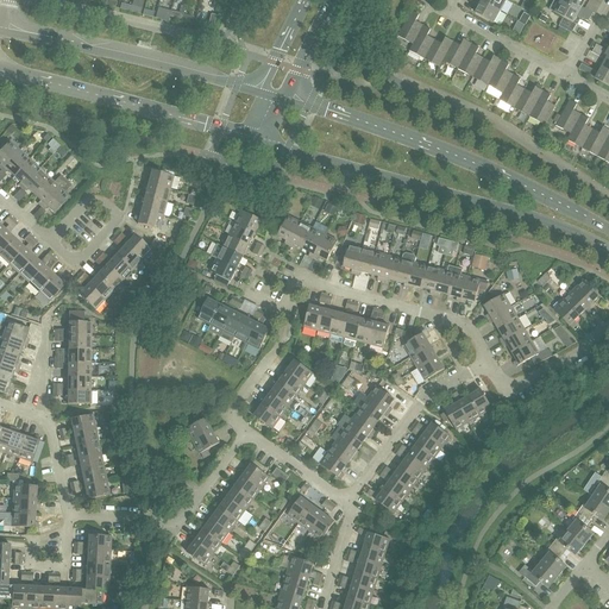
[(500,12),(477,0),(468,0),(479,6),(475,14),(494,24),(500,12)]
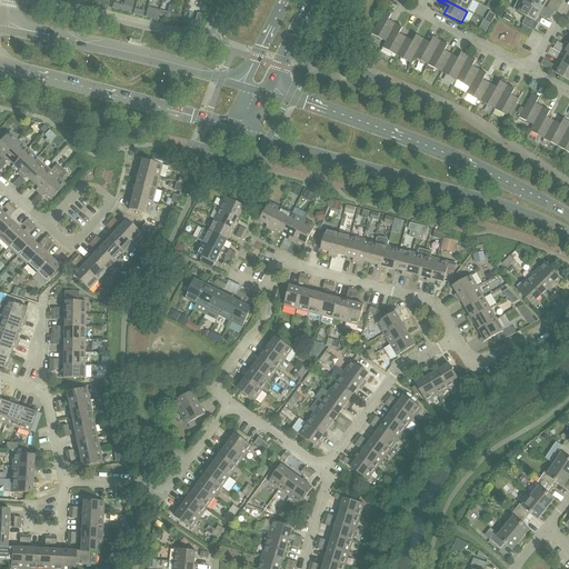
[(471,0),(446,0),(467,11),(473,1),(471,0)]
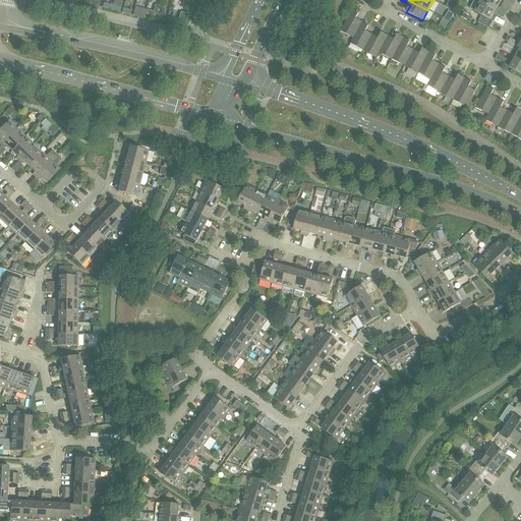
[(500,0),(479,0),(479,1),(505,15),(507,11),(498,6),(501,0),(500,0)]
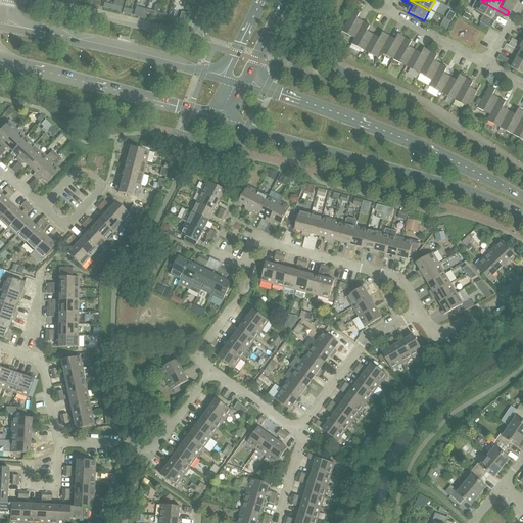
[(505,18),(507,15),(481,1),(476,11),(484,15),(480,22),(490,29),(494,21),(492,20),(495,13),(505,18)]
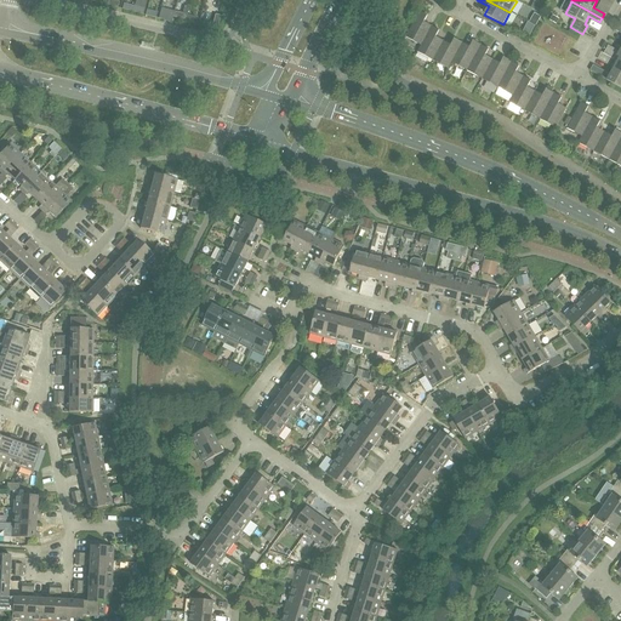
[(421,46),(432,27),(423,22),(427,16),(420,12),(405,38),(421,46)]
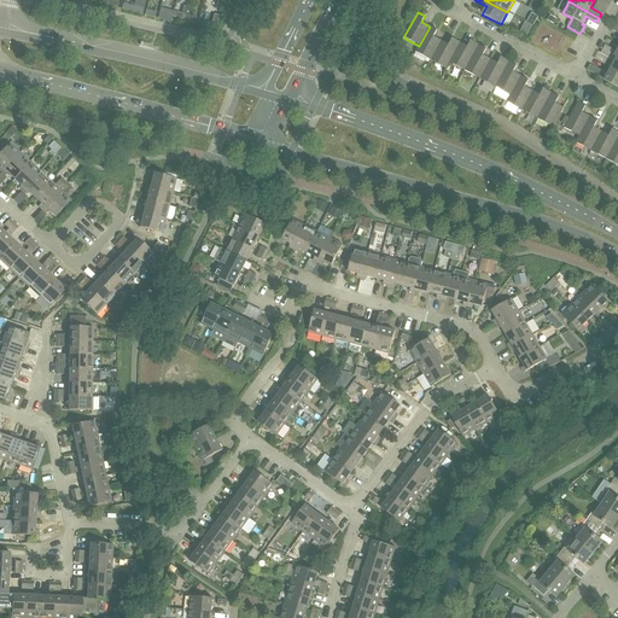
[(538,17),(532,13),(528,22),(534,25),(538,17)]
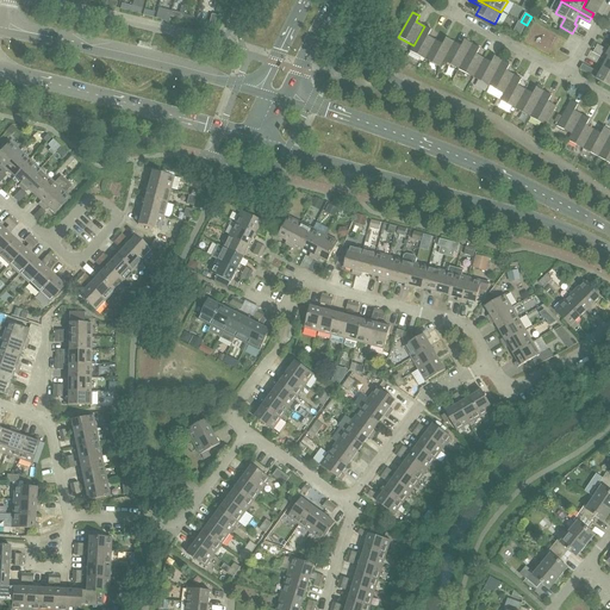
[(424,26),(414,45),(410,51),(425,60),(435,41),(428,37),(431,30),(424,26)]
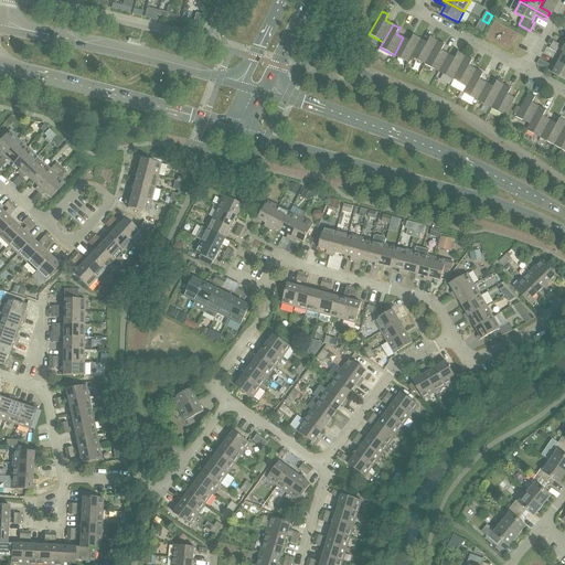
[(407,63),(420,40),(414,35),(411,42),(403,38),(394,55),(407,63)]
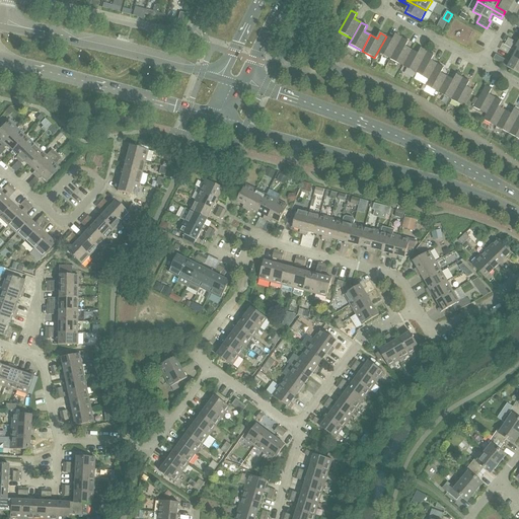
[(386,36),(374,58),(377,53),(390,60),(401,38),(395,34),(392,40),(386,36)]
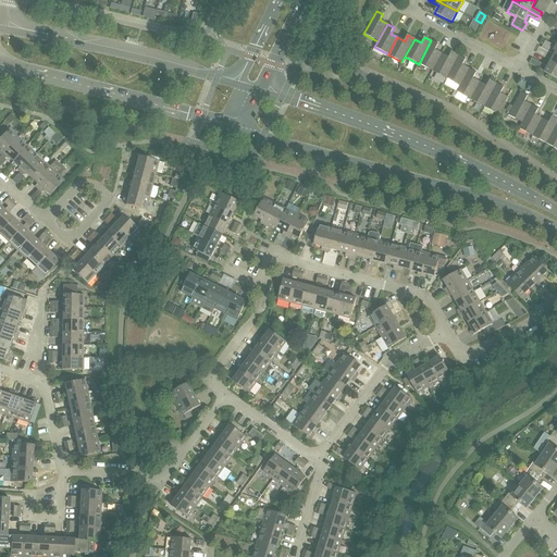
[(431,40),(419,64),(432,72),(442,54),(435,50),(438,45),(431,40)]
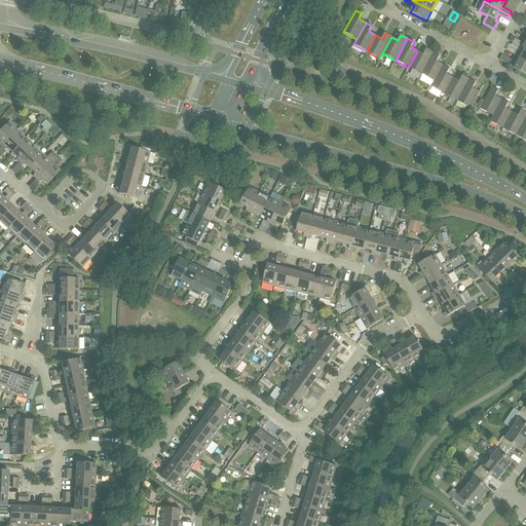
[(513,42),(525,48),(525,41),(525,43),(515,38),(513,42)]
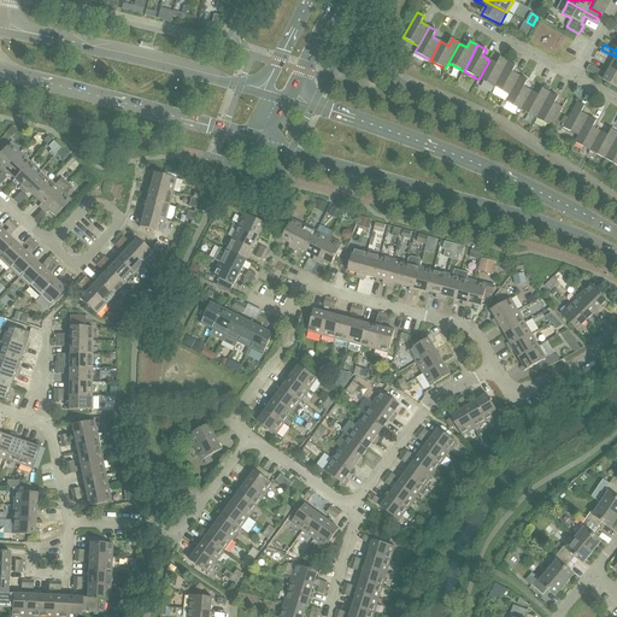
[(610,68),(616,71),(616,57),(601,50),(599,53),(613,62),(610,68)]
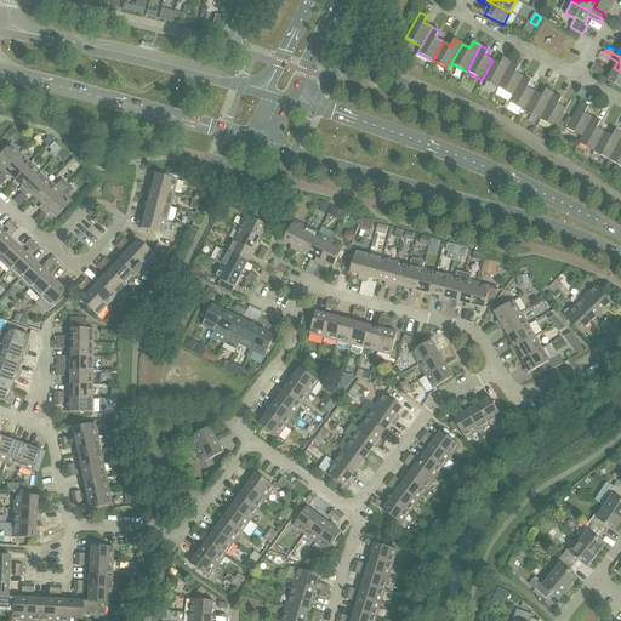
[(493,61),(482,80),(497,89),(512,62),(503,58),(500,64),(493,61)]
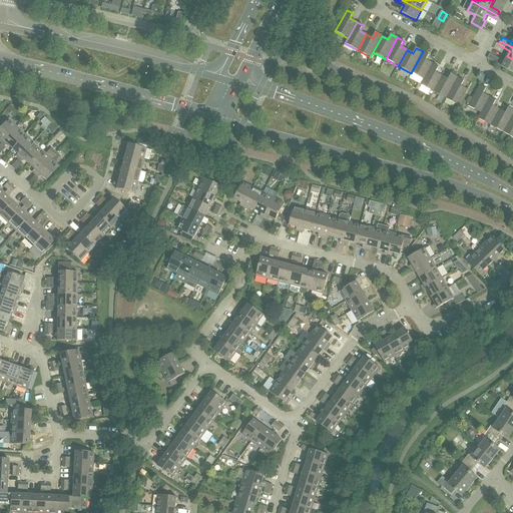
[(423,79),(432,64),(426,60),(429,55),(423,51),(411,73),(423,79)]
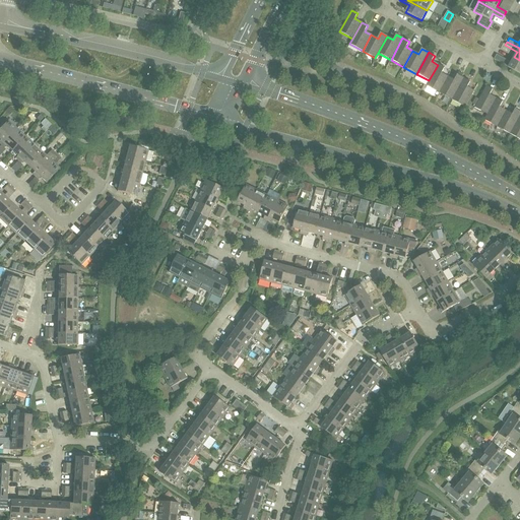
[(494,59),(503,64),(509,67),(508,68),(519,73),(519,60),(514,57),(511,62),(497,55),(494,59)]
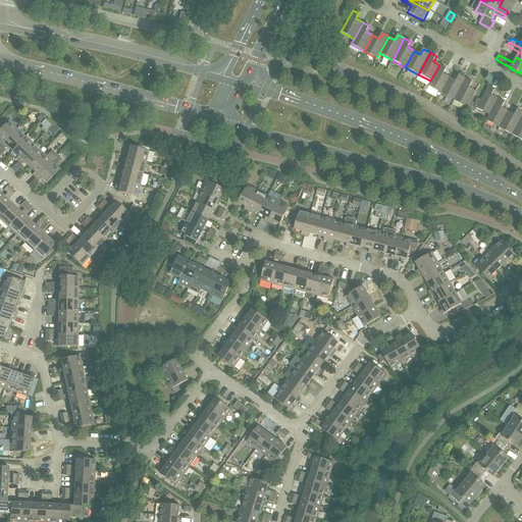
[(440,94),(450,77),(444,73),(447,68),(439,65),(430,81),(428,87),(440,94)]
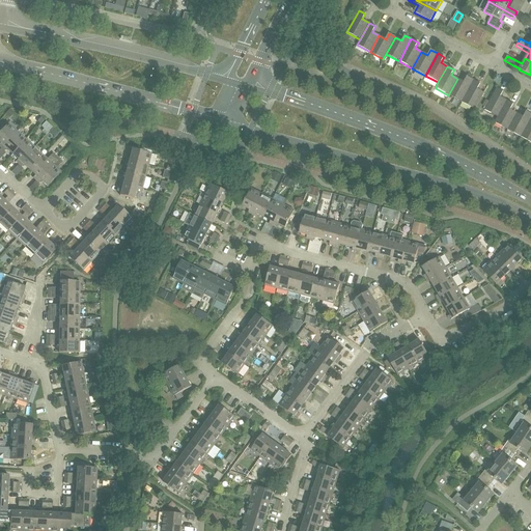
[(457,79),(448,95),(462,103),(474,81),(467,77),(465,82),(457,79)]
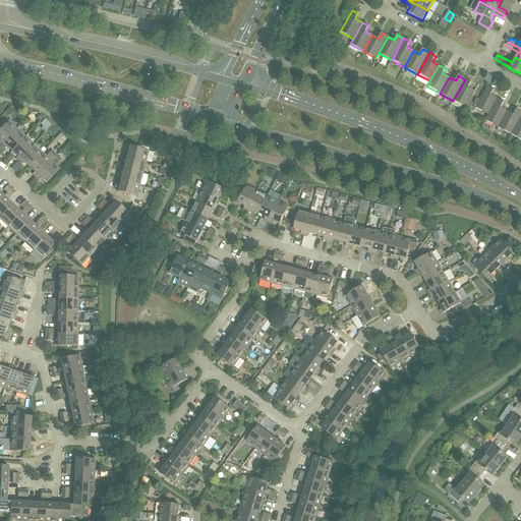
[(465,79),(453,101),(466,107),(474,92),(468,88),(471,82),(465,79)]
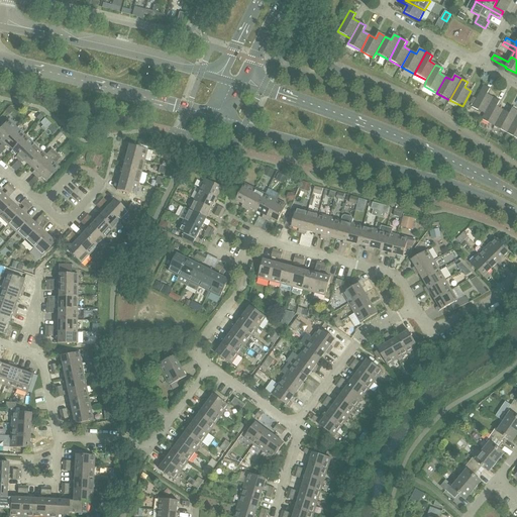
[(485,114),(493,98),(487,95),(490,89),(483,86),(472,107),(485,114)]
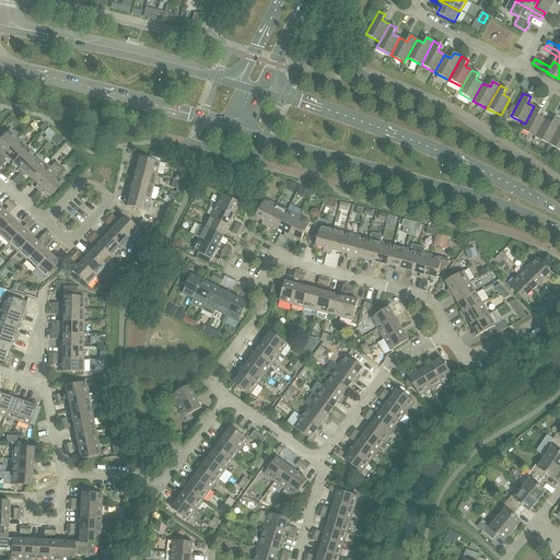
[(534,106),(525,124),(522,129),(535,137),(545,119),(538,116),(541,111),(534,106)]
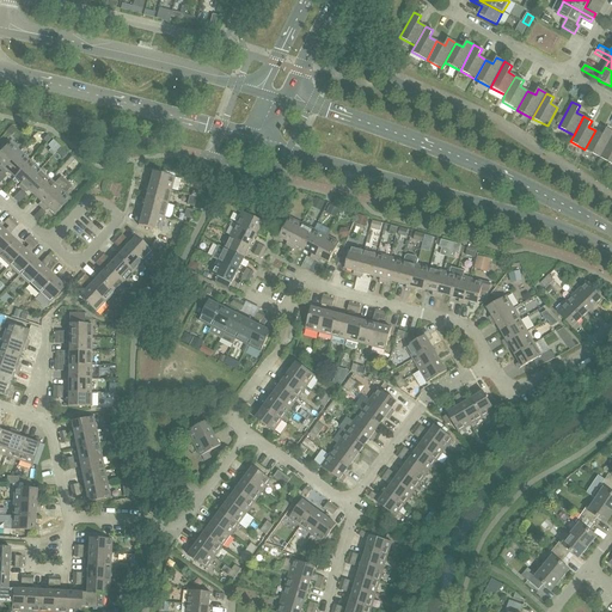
[(600,158),(611,136),(611,132),(606,129),(603,135),(595,130),(585,150),(600,158)]
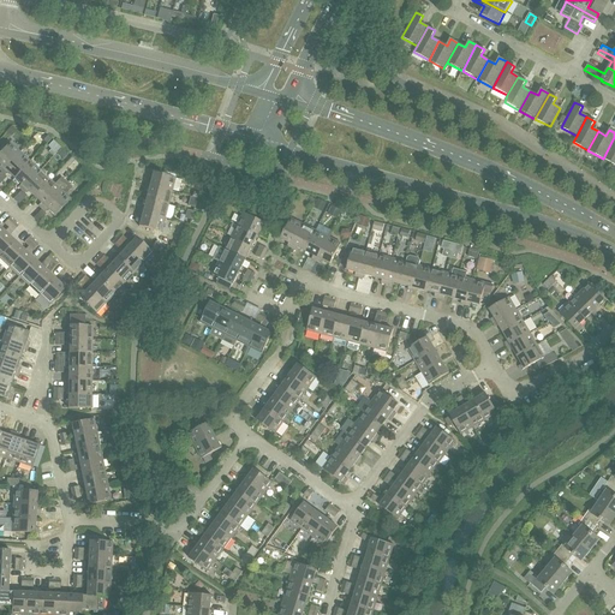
[(614,165),(614,137),(603,159),(614,165)]
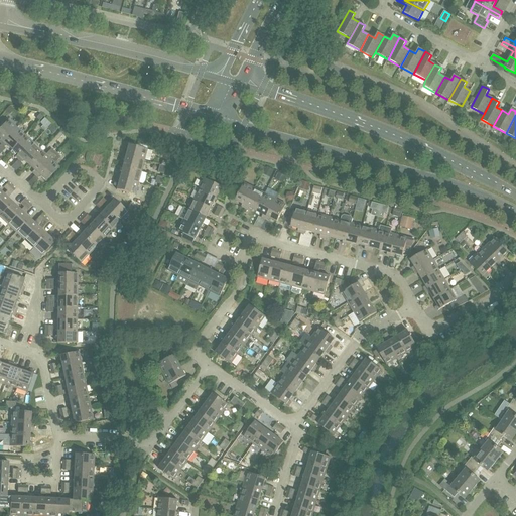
[(44,118),(40,123),(46,128),(50,124),(45,118),(44,118)]
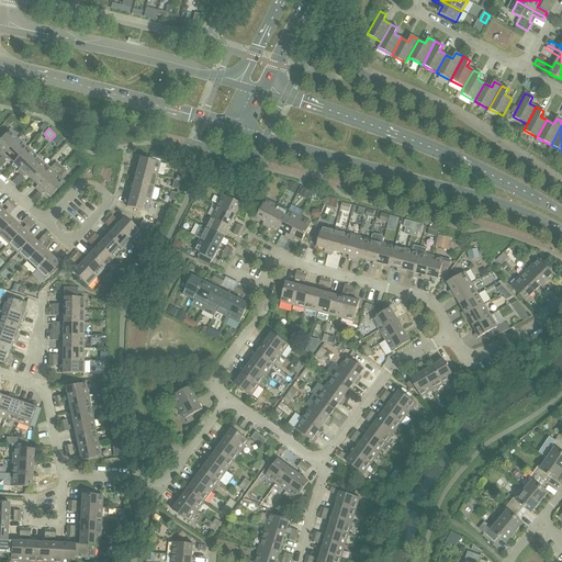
[(0,155),(1,157),(18,139),(8,131),(0,138),(0,152),(0,155)]
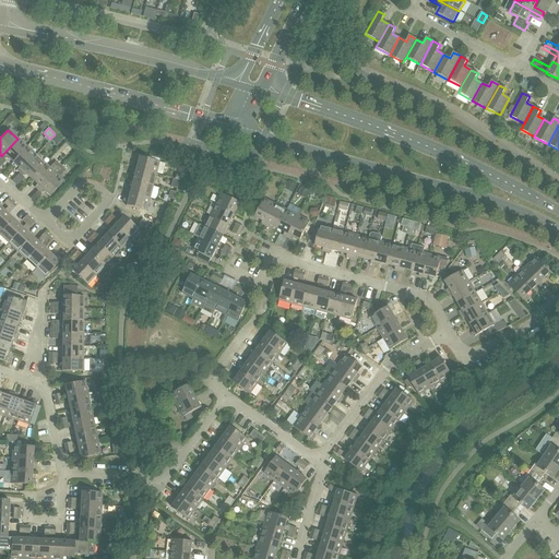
[(58,144),(61,140),(56,134),(51,139),(58,144)]
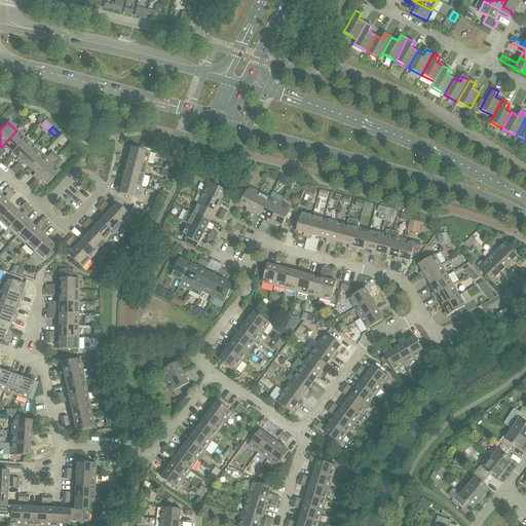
[(16,130),(1,147),(4,150),(6,147),(11,152),(25,139),(16,130)]
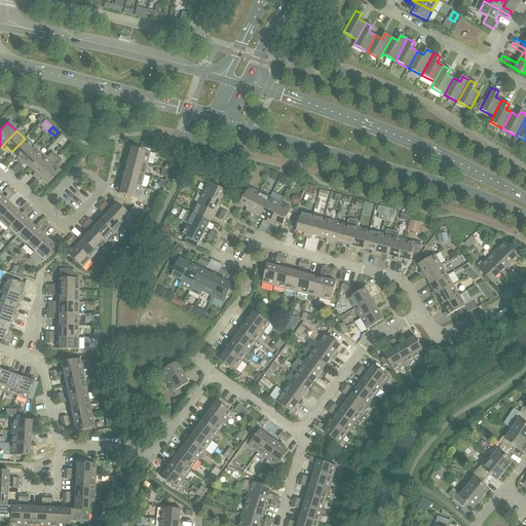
[(25,139),(11,152),(17,157),(15,160),(19,162),(34,146),(25,139)]
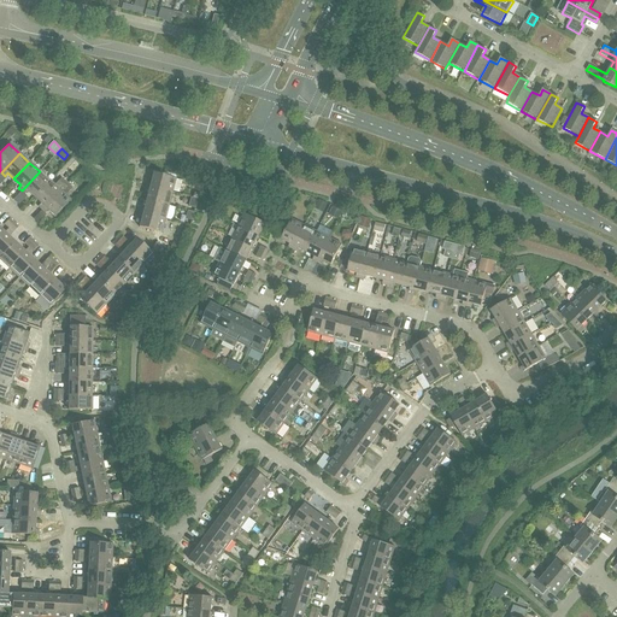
[(40,171),(22,191),(24,194),(28,192),(34,198),(50,181),(40,171)]
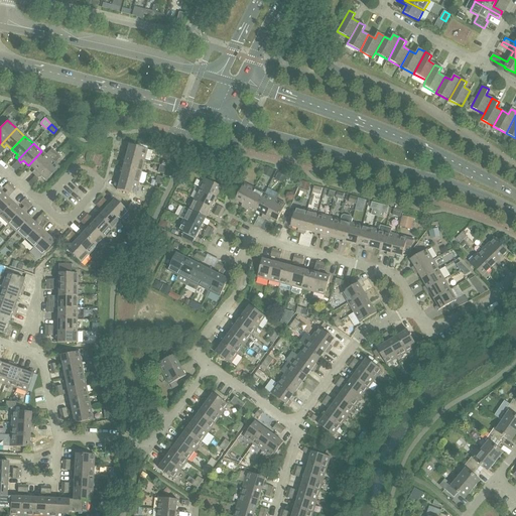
[(152,151),(146,149),(128,144),(126,152),(123,151),(122,155),(143,161),(149,162),(152,151)]
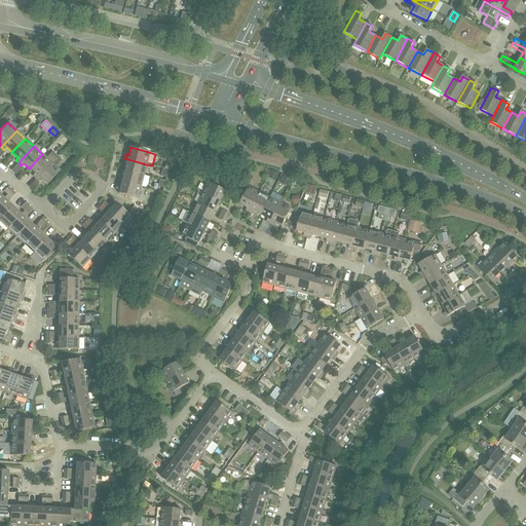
[(33,176),(35,179),(57,156),(51,152),(46,157),(42,154),(29,168),(35,174),(33,176)]
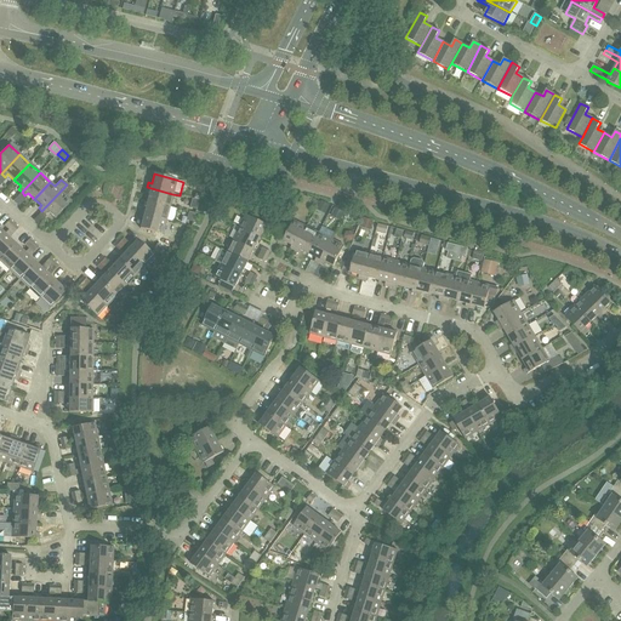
[(67,184),(41,211),(45,215),(47,211),(55,218),(70,201),(66,197),(72,189),(67,184)]
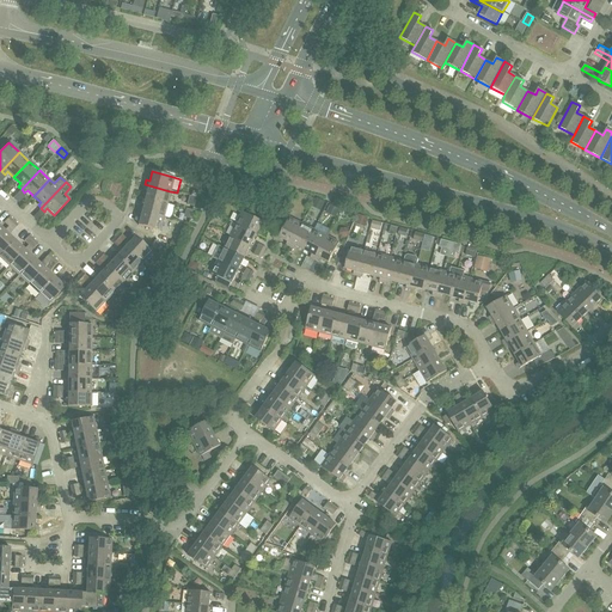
[(170,191),(145,184),(144,189),(147,190),(145,199),(166,204),(170,191)]
